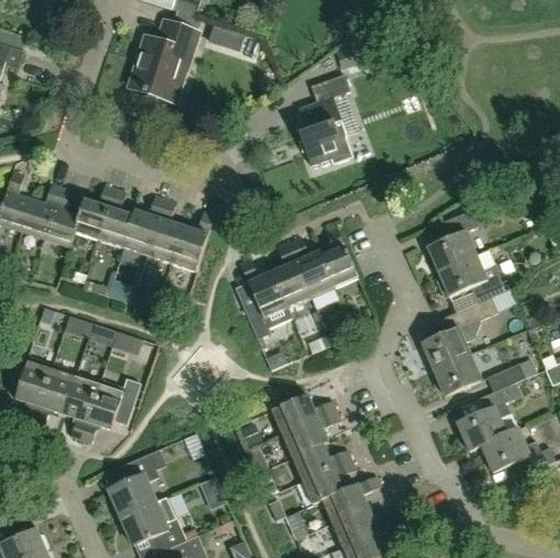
[(193,14),(198,0),(174,0),(171,7),(193,14)]
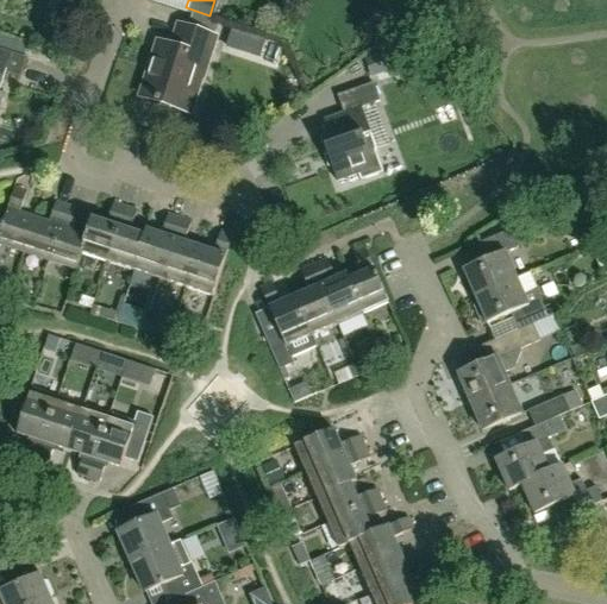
[(200,74),(213,35),(218,18),(210,16),(191,11),(186,26),(177,23),(169,44),(156,39),(138,94),(180,108),(192,71),(200,74)]
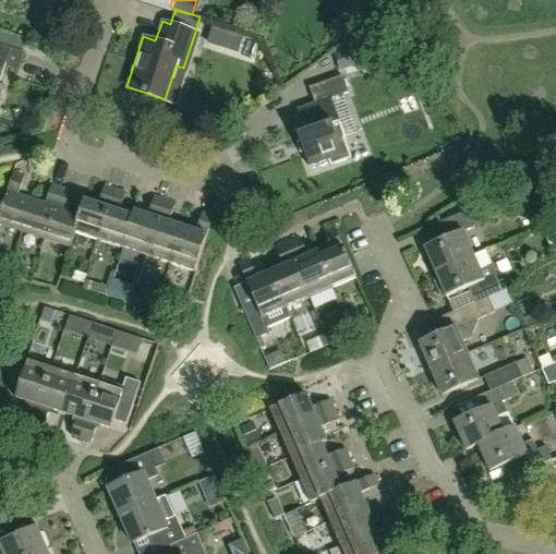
[(22,52),(20,51),(24,38),(0,29),(0,77),(4,65),(16,69),(22,52)]
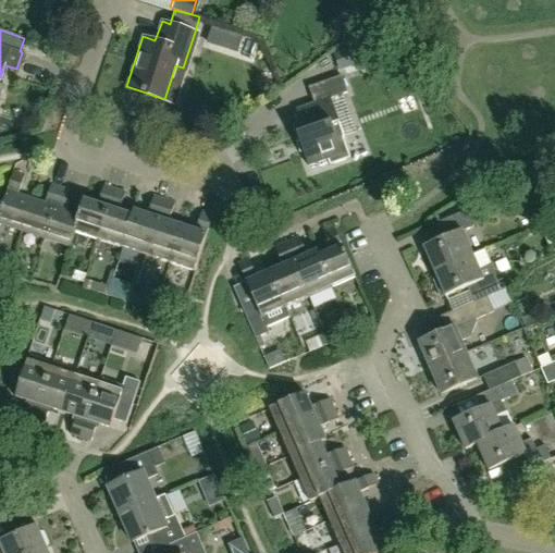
[(375,58),(385,54),(381,41),(350,52),(355,65),(365,62),(366,65),(377,61),(375,58)]
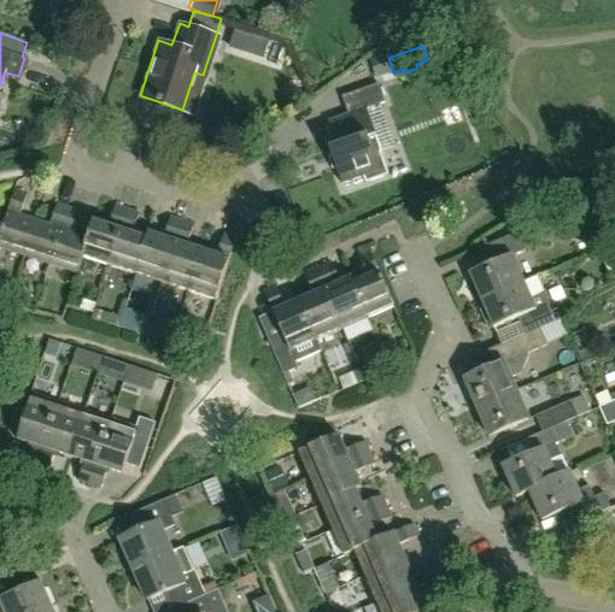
[(327,145),(340,181),(362,172),(364,180),(386,171),(379,149),(380,148),(364,106),(382,99),(376,81),(340,94),(346,112),(326,119),(334,142),(327,145)]
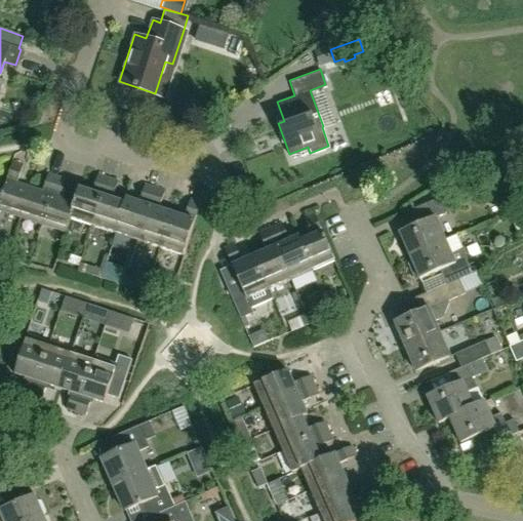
[(259,106),(274,92),(267,85),(252,98),(259,106)]
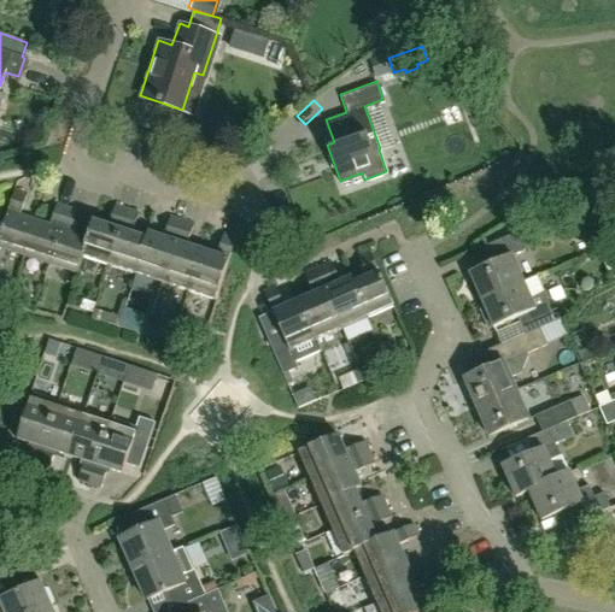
[(0,246),(22,253),(33,218),(18,213),(24,193),(12,188),(0,225),(0,246)]
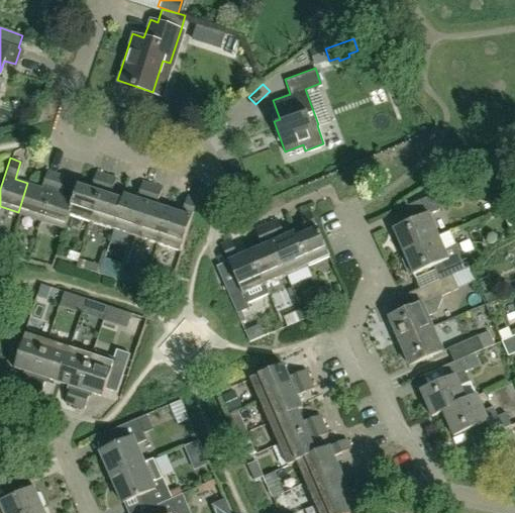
[(39,219),(56,172),(45,169),(39,187),(27,183),(18,212),(39,219)]
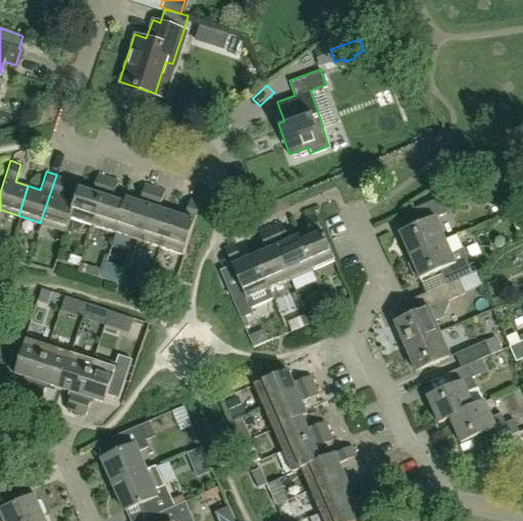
[(90,224),(107,176),(96,172),(90,191),(77,187),(73,200),(69,216),(90,224)]
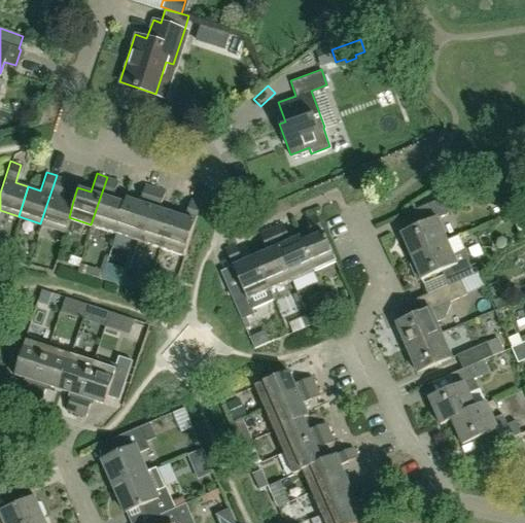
[(69,217),(73,201),(60,197),(66,179),(57,175),(40,223),(65,232),(69,217)]
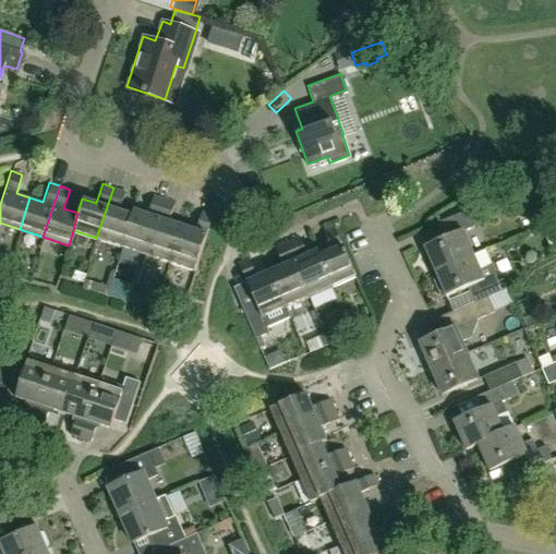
[(120,245),(131,214),(118,209),(123,191),(113,188),(96,238),(120,245)]
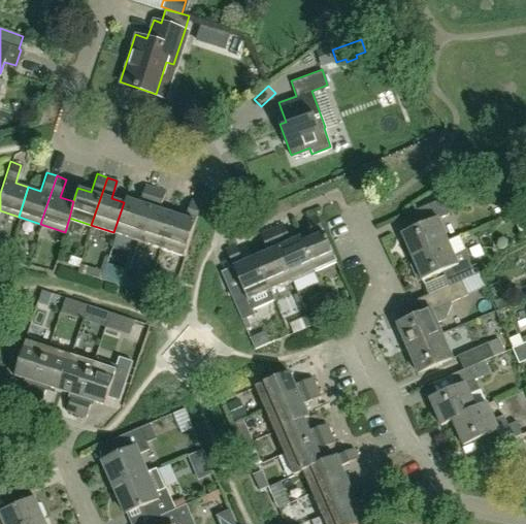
[(136,240),(154,187),(144,183),(138,201),(126,197),(124,202),(113,232),(136,240)]
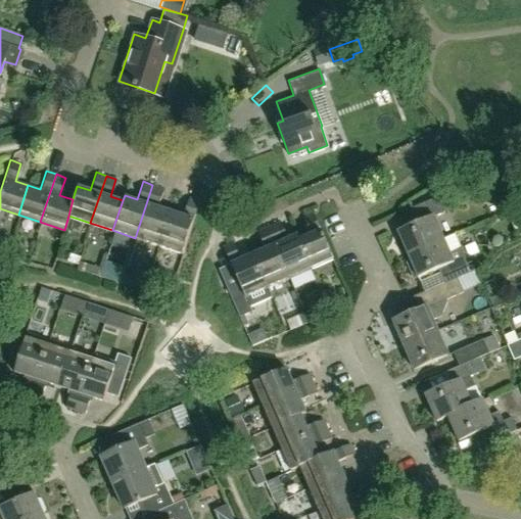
[(157,245),(170,209),(156,205),(162,188),(152,185),(135,238),(157,245)]
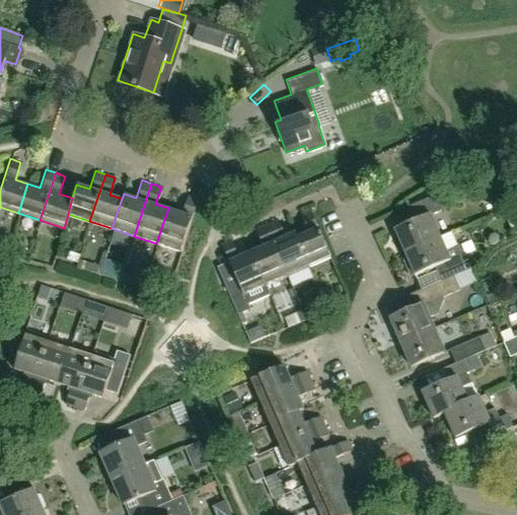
[(393,227),(403,250),(439,235),(430,213),(440,208),(434,193),(407,204),(413,218),(393,227)]
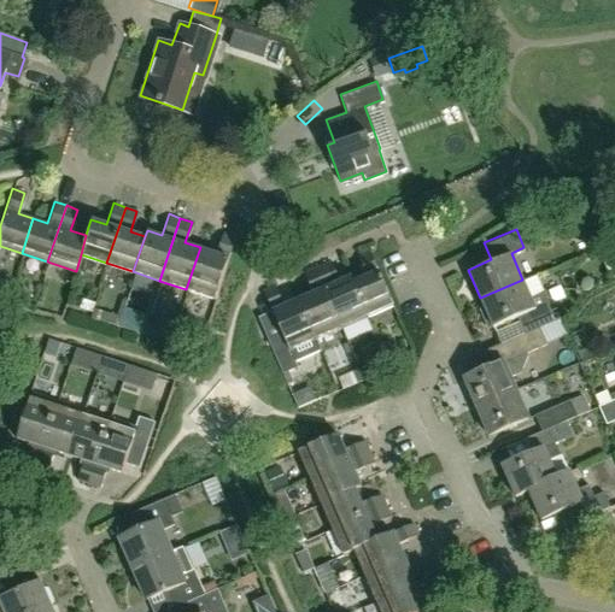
[(215,252),(200,247),(186,289),(214,298),(234,235),(222,231),(215,252)]
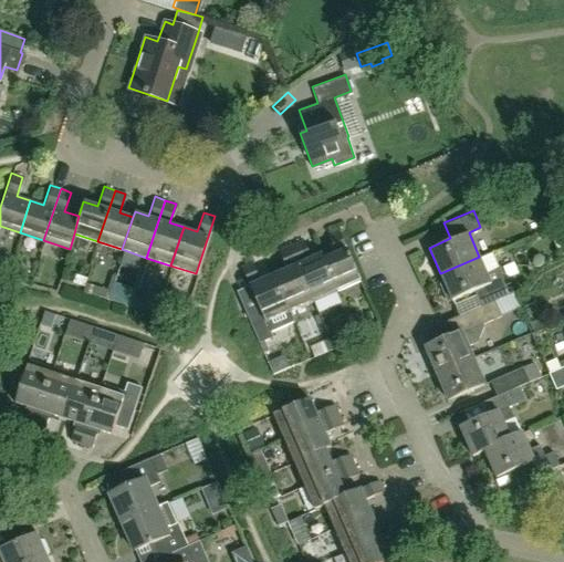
[(335,252),(323,258),(322,258),(335,289),(359,279),(338,229),(327,233),(335,252)]
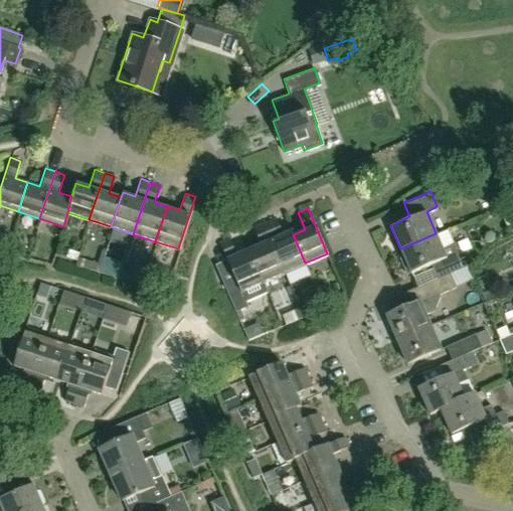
[(293,234),(294,234),(291,229),(282,233),(275,216),(272,218),(263,222),(285,272),(305,263),(293,234)]
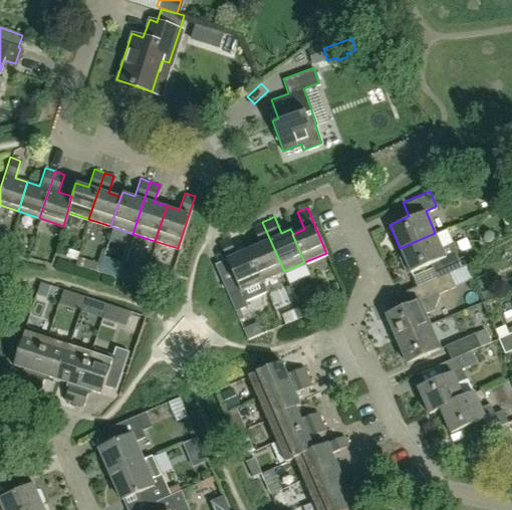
[(284,271),(262,222),(252,226),(259,242),(247,248),(262,281),(284,271)]
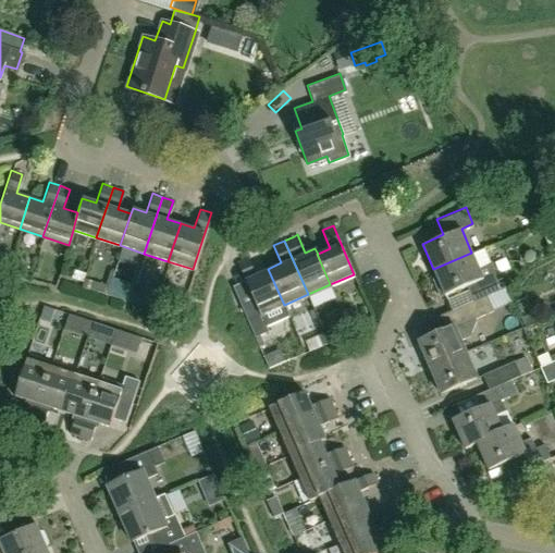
[(485,294),(501,287),(489,260),(477,266),(471,253),(433,269),(444,294),(465,284),(471,299),(485,294)]
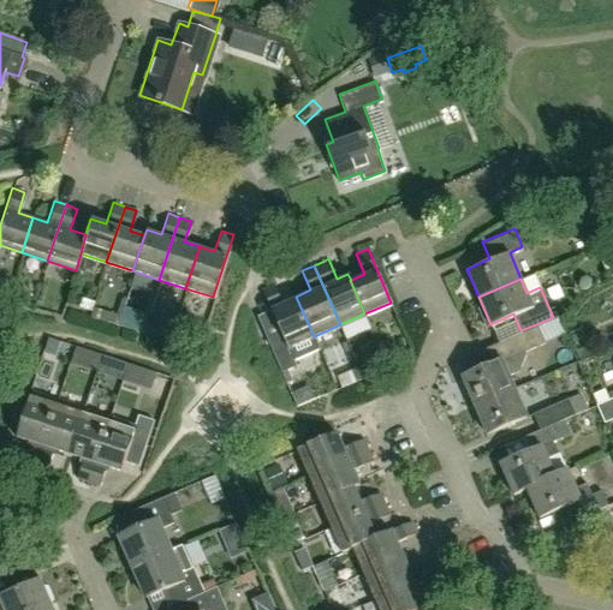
[(314,336),(296,297),(281,303),(273,282),(262,287),(280,330),(267,336),(280,369),(295,363),(293,358),(317,347),(314,336)]
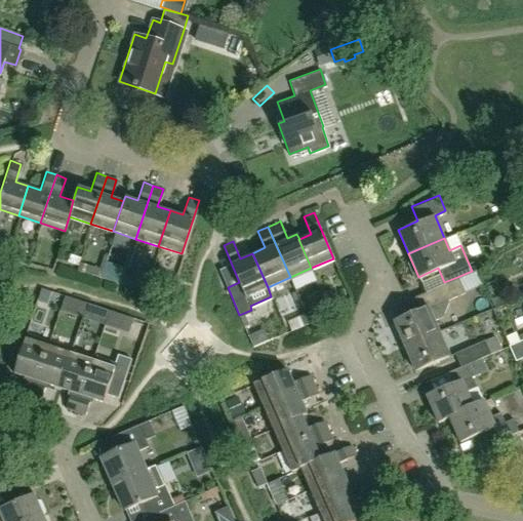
[(442,315),(448,301),(447,298),(464,290),(457,277),(444,282),(428,289),(433,304),(394,320),(404,345),(438,330),(434,319),(442,315)]
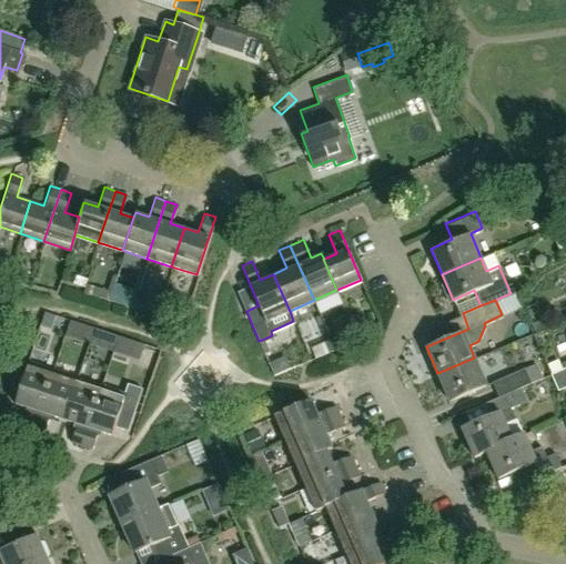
[(54,315),(43,312),(39,325),(50,329),(54,315)]
